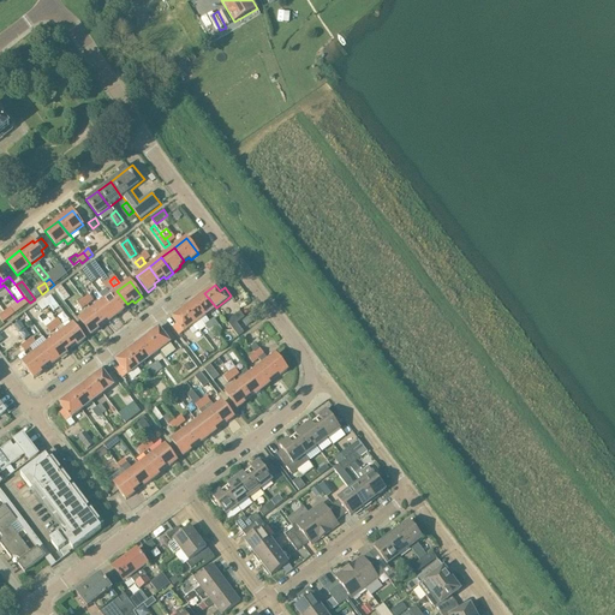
[(70,297),(61,287),(55,291),(64,302),(70,297)]
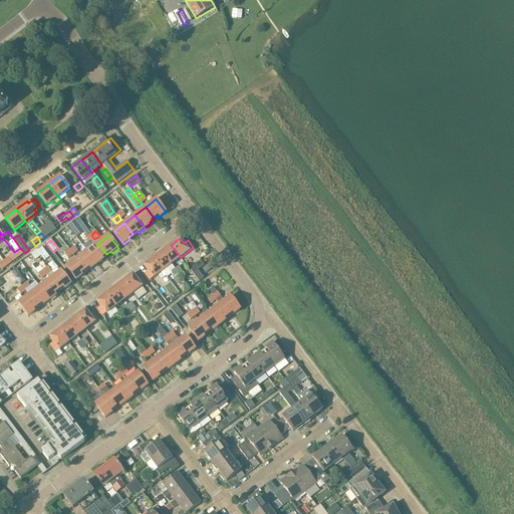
[(101,257),(106,254),(97,243),(87,251),(97,264),(103,259),(101,257)]
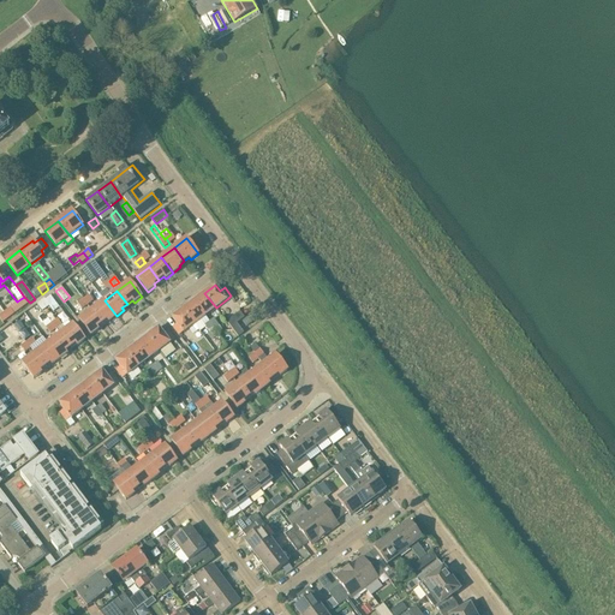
[(206,316),(216,308),(204,293),(193,300),(206,316)]
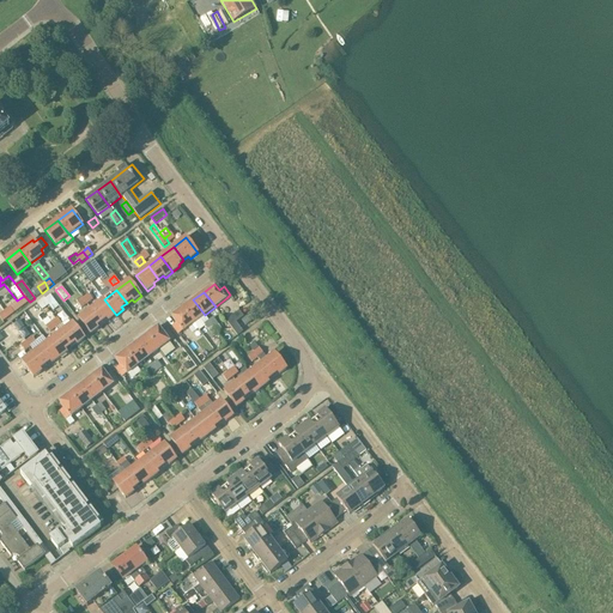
[(49,295),(43,298),(48,304),(54,301),(49,295)]
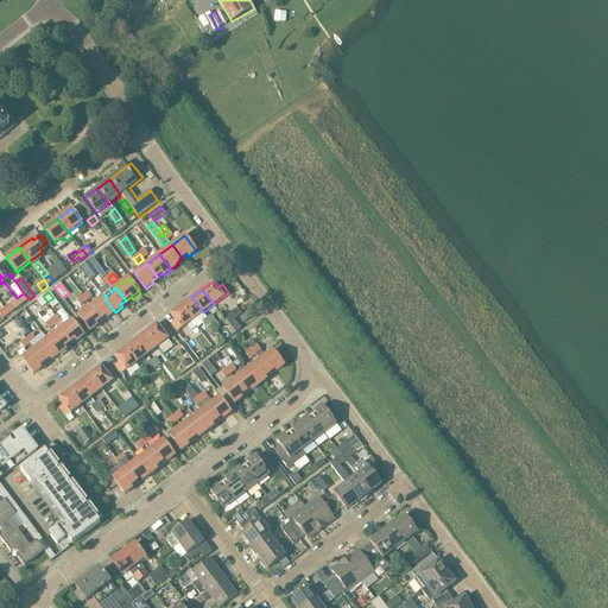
[(87,302),(88,302),(83,296),(77,301),(81,305),(87,302)]
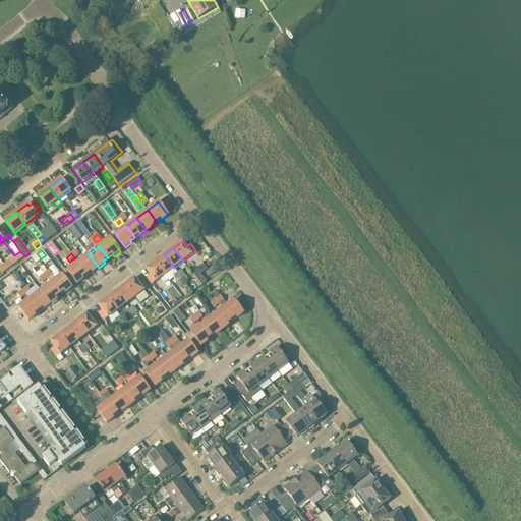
[(93,273),(99,268),(89,254),(78,263),(77,263),(87,274),(91,271),(93,273)]
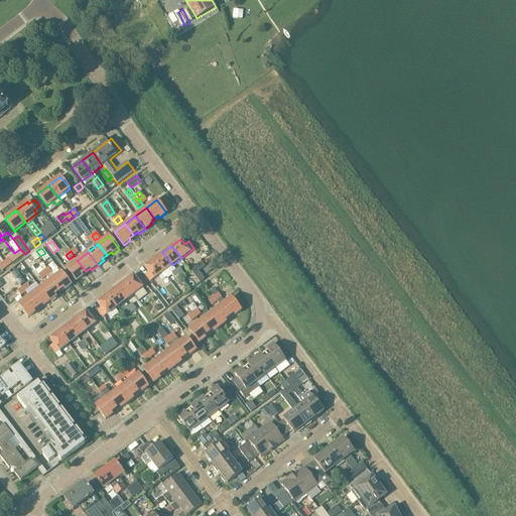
[(163,271),(172,265),(162,252),(153,259),(163,271)]
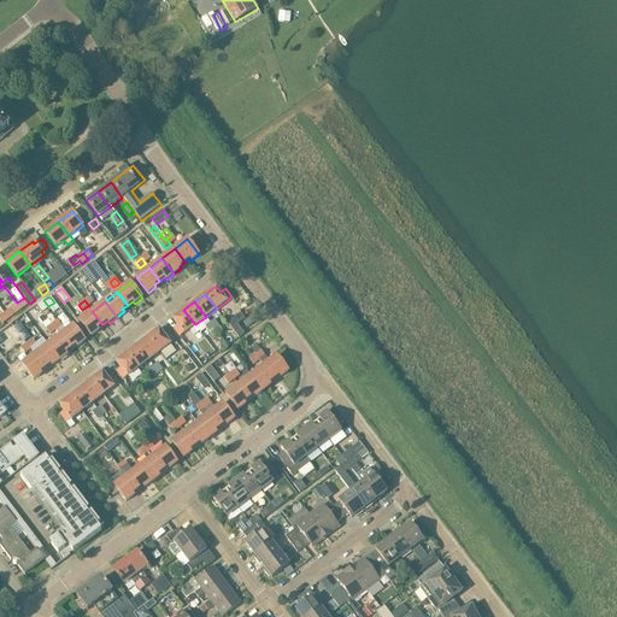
[(13,316),(22,310),(17,305),(10,311),(13,316)]
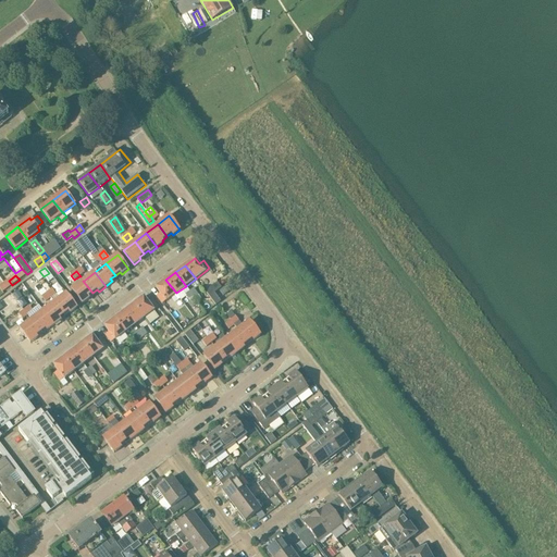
[(164,281),(156,287),(160,293),(157,296),(162,304),(166,300),(175,294),(176,293),(165,280),(164,281)]
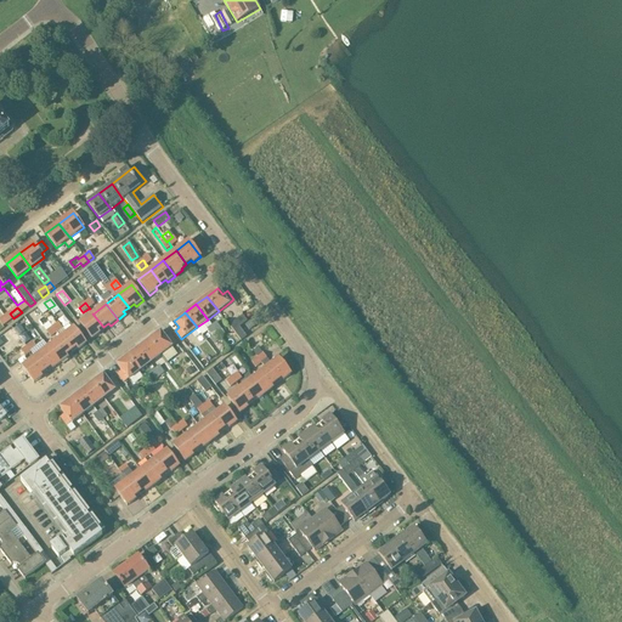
[(10,314),(4,318),(9,324),(15,320),(13,318),(10,314)]
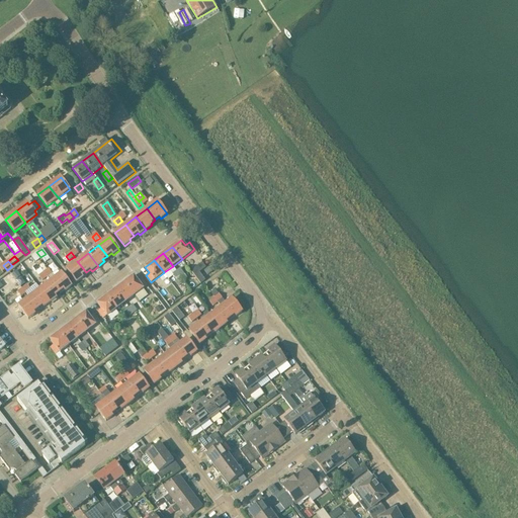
[(86,272),(77,261),(67,269),(76,282),(83,277),(82,275),(86,272)]
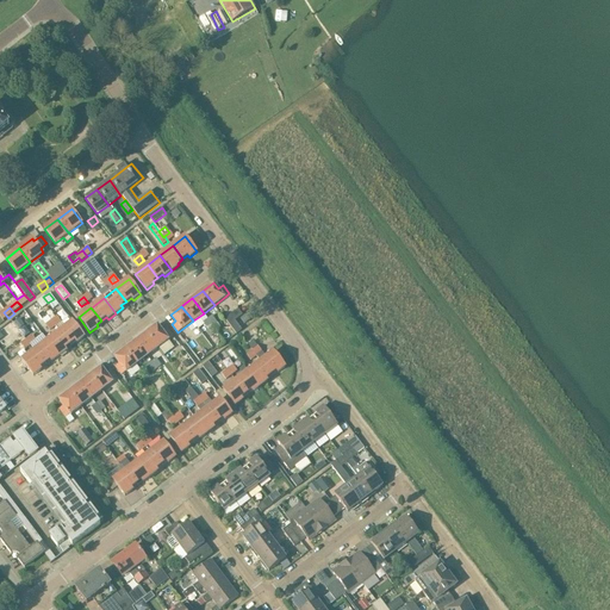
[(237,310),(225,318),(237,336),(243,331),(236,322),(242,317),(237,310)]
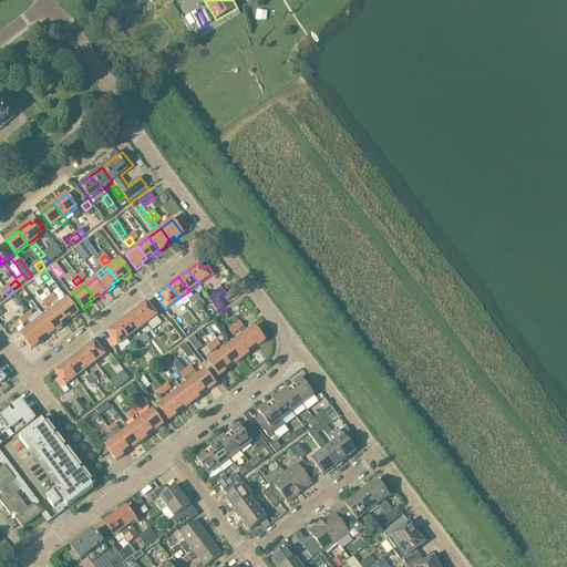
[(48,299),(52,305),(52,303),(58,300),(53,295),(48,299)]
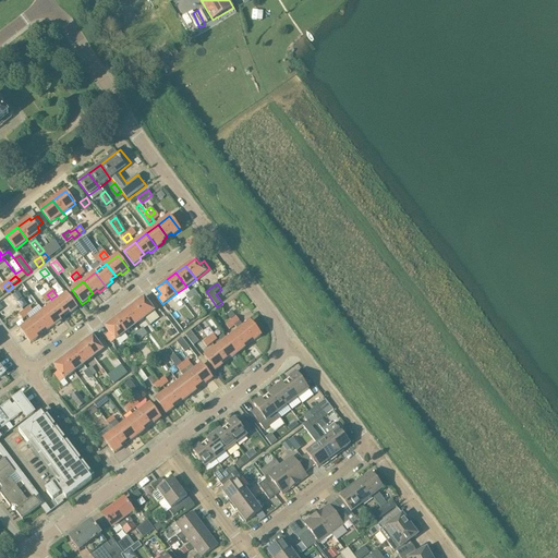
[(195,290),(191,294),(195,300),(199,296),(195,290)]
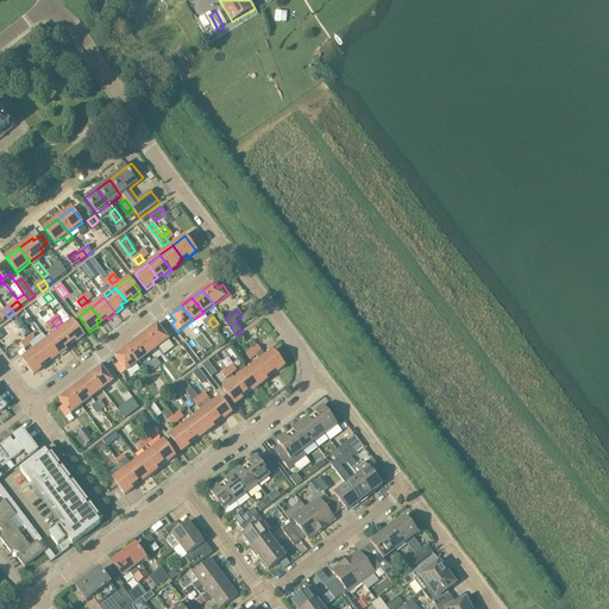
[(19,319),(13,322),(18,330),(24,325),(19,319)]
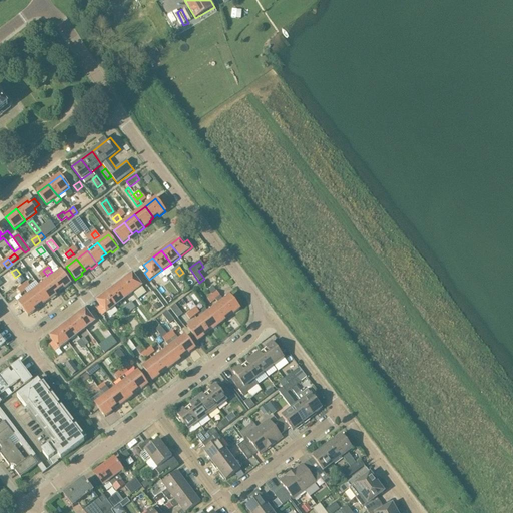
[(43,271),(39,274),(42,279),(47,276),(43,271)]
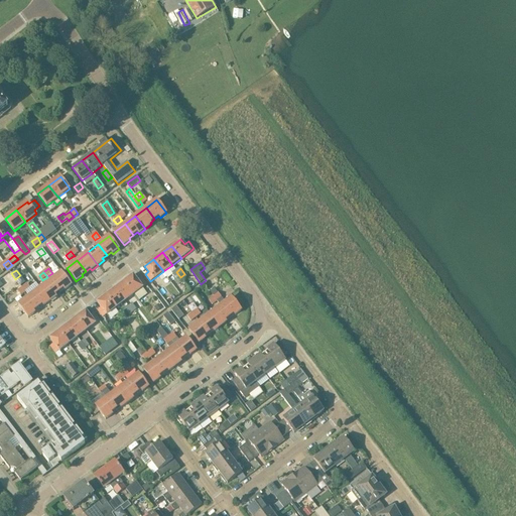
[(72,285),(61,272),(54,277),(52,273),(47,276),(50,280),(59,291),(63,288),(65,290),(72,285)]
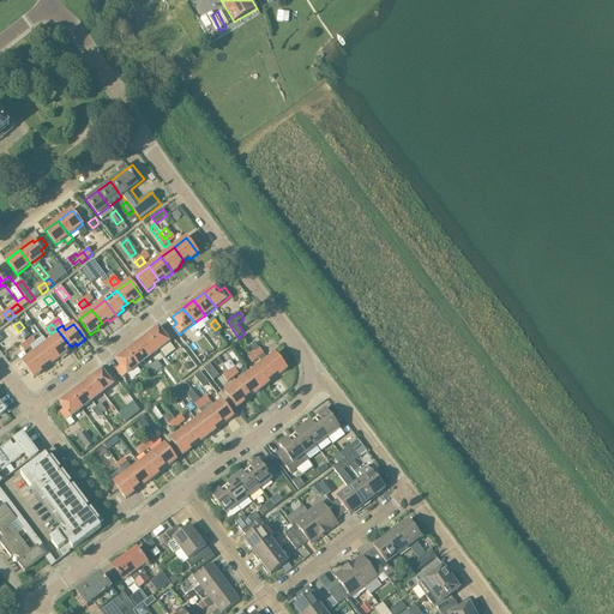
[(148,335),(158,350),(160,350),(170,342),(174,338),(168,330),(163,333),(158,326),(148,335)]
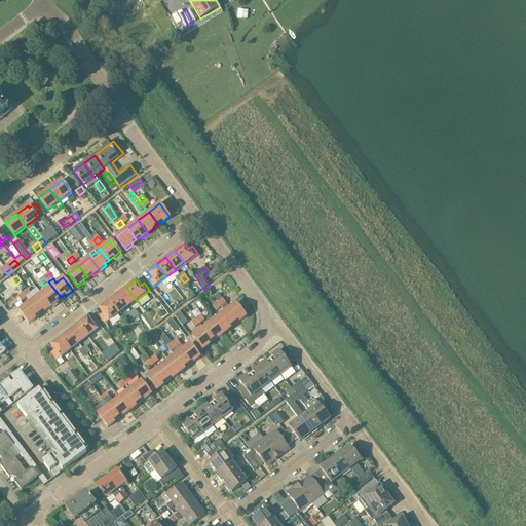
[(55,300),(61,297),(51,286),(50,286),(41,294),(50,307),(58,302),(55,300)]
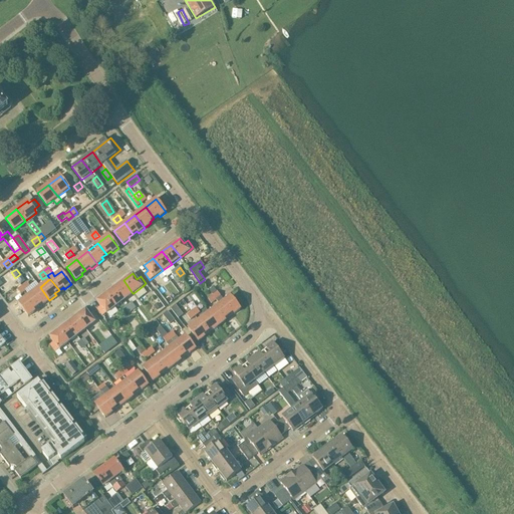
[(124,299),(133,293),(123,280),(114,287),(124,299)]
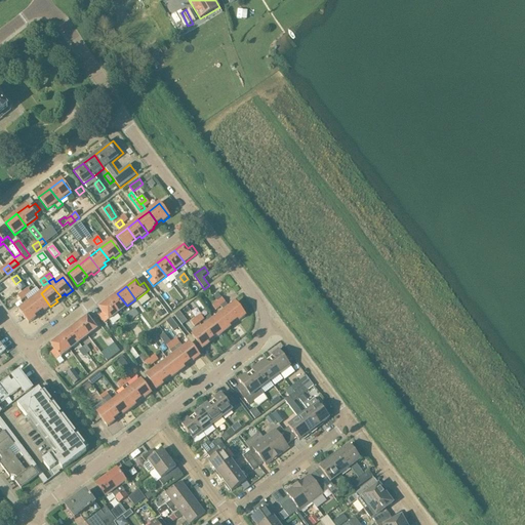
[(44,312),(50,307),(41,293),(30,301),(39,313),(43,310),(44,312)]
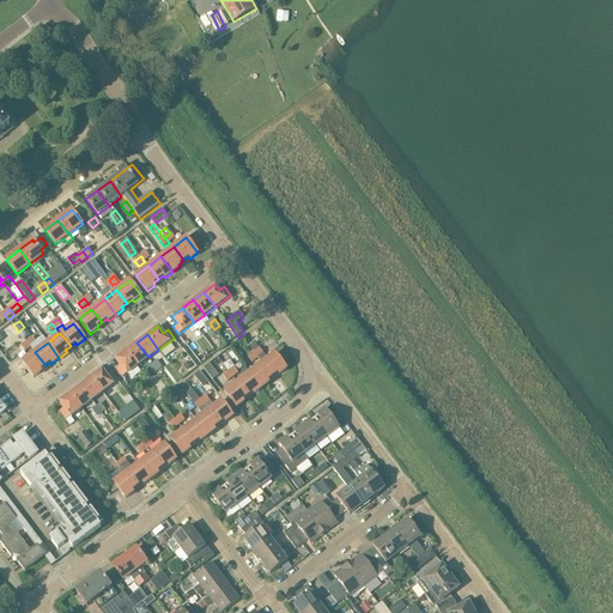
[(138,365),(149,357),(137,343),(126,351),(138,365)]
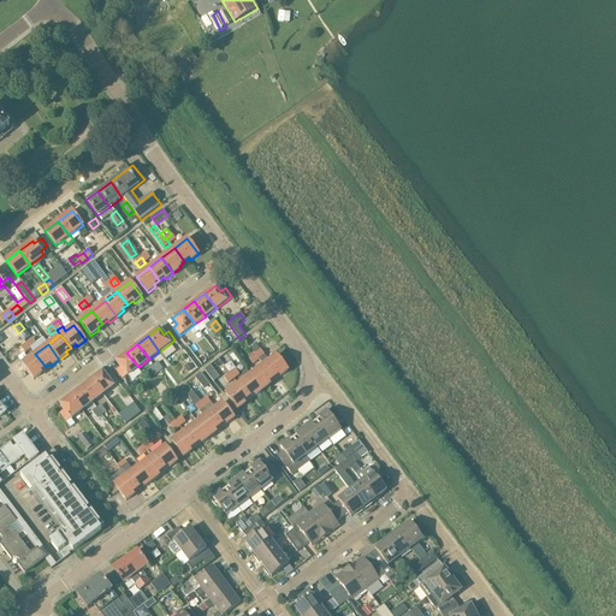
[(256,344),(250,348),(255,354),(260,360),(265,356),(256,344)]
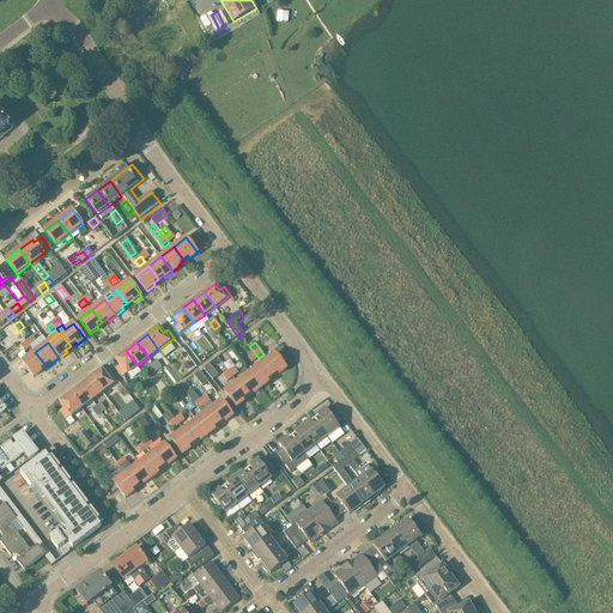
[(126,351),(115,359),(120,365),(116,369),(122,377),(127,374),(137,366),(138,365),(126,351)]
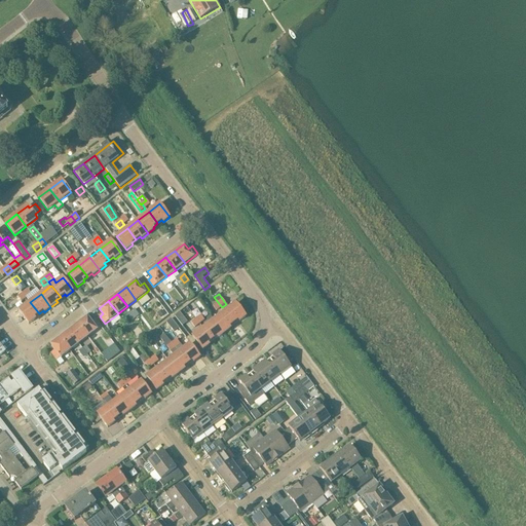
[(34,316),(39,313),(30,302),(19,310),(29,324),(36,318),(34,316)]
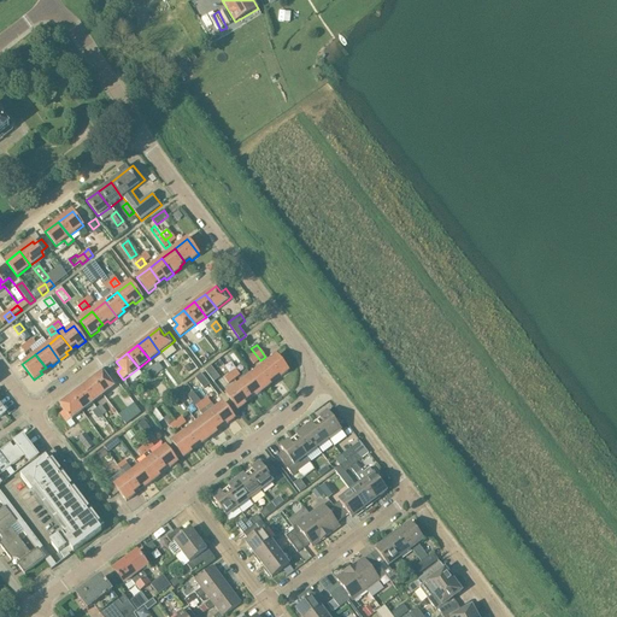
[(260,360),(256,354),(250,359),(254,366),(260,360)]
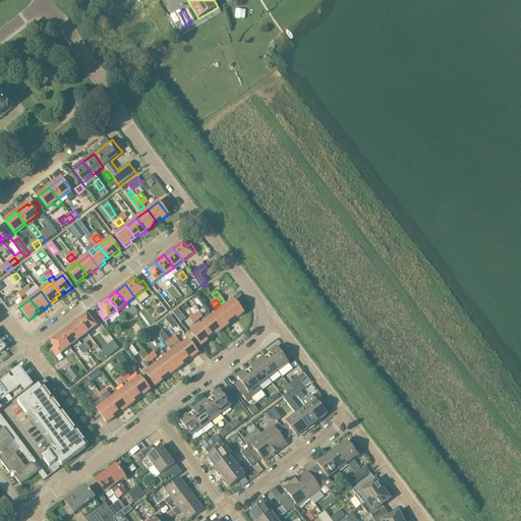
[(224,301),(220,304),(223,308),(231,320),(236,316),(237,319),(243,313),(234,300),(227,305),(224,301)]
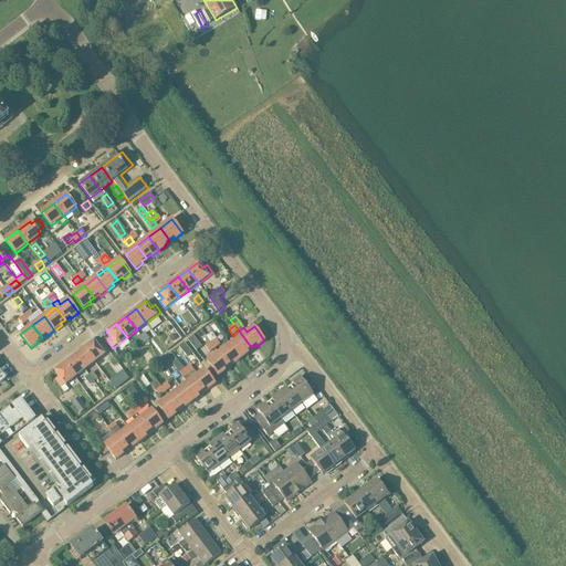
[(145,333),(140,336),(146,343),(150,339),(145,333)]
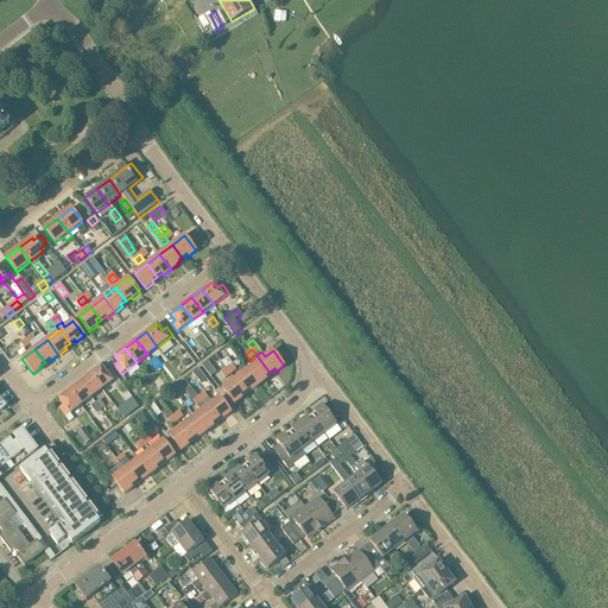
[(190,358),(183,362),(188,369),(195,365),(190,358)]
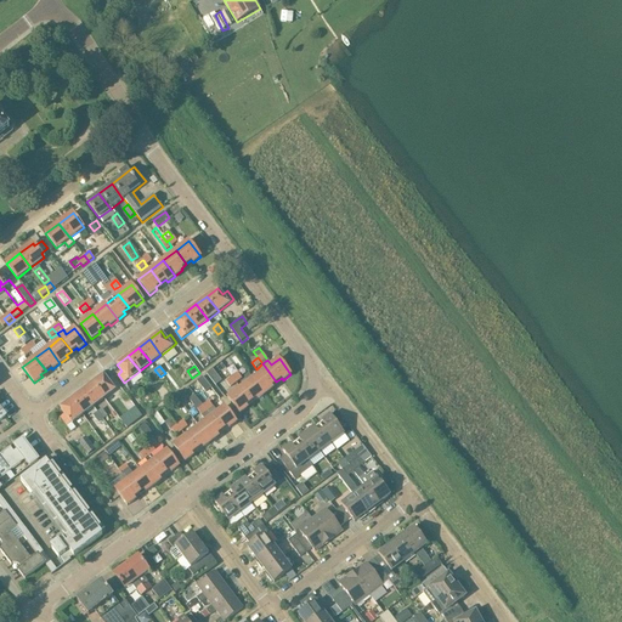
[(276,382),(266,368),(253,378),(265,394),(272,388),(271,385),(276,382)]
